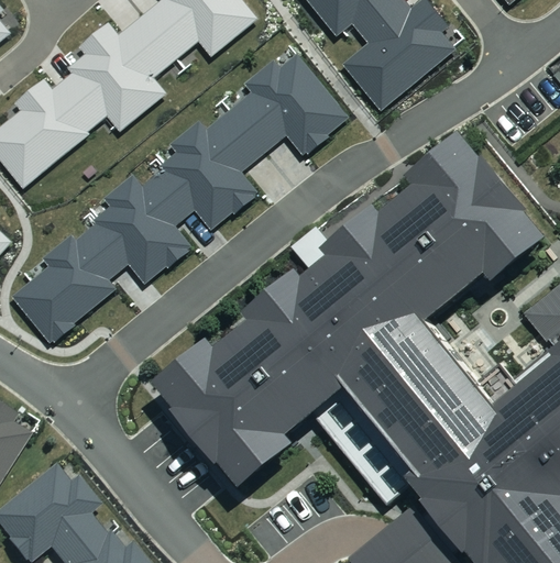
[(160,0),(140,17),(176,59),(198,42),(210,57),(257,19),(241,0),(160,0)]
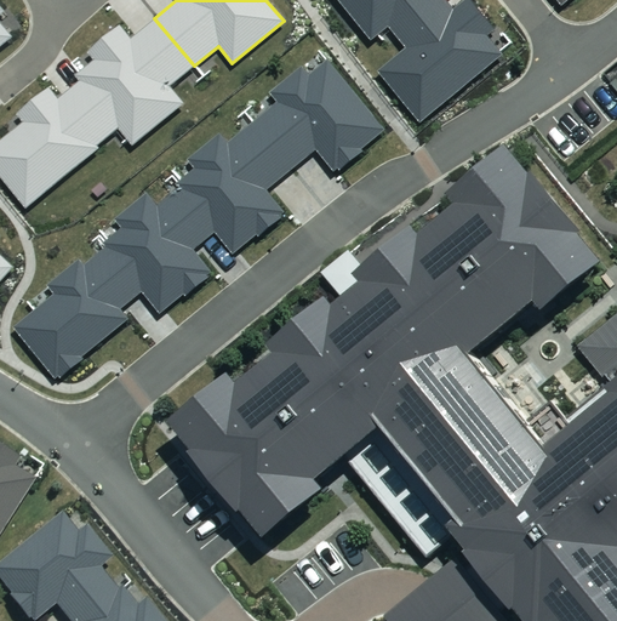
[(335,0),(369,41),(387,26),(418,0),(335,0)]
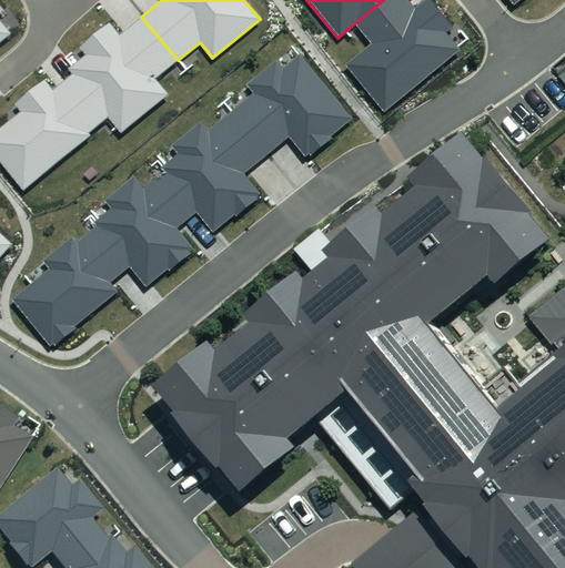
[(422,0),(414,8),(407,0),(383,0),(354,23),(370,43),(343,64),(382,113),(460,50),(444,32),(452,27),(430,0),(422,0)]
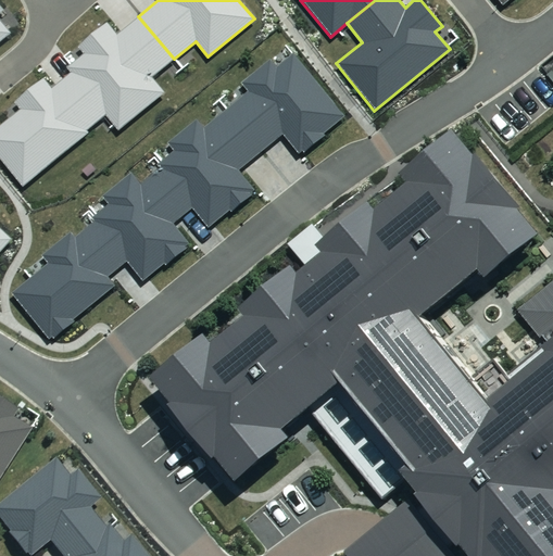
[(65,67),(68,72),(104,115),(117,130),(163,93),(150,77),(174,59),(138,16),(115,35),(105,23),(77,47),(83,53),(65,67)]
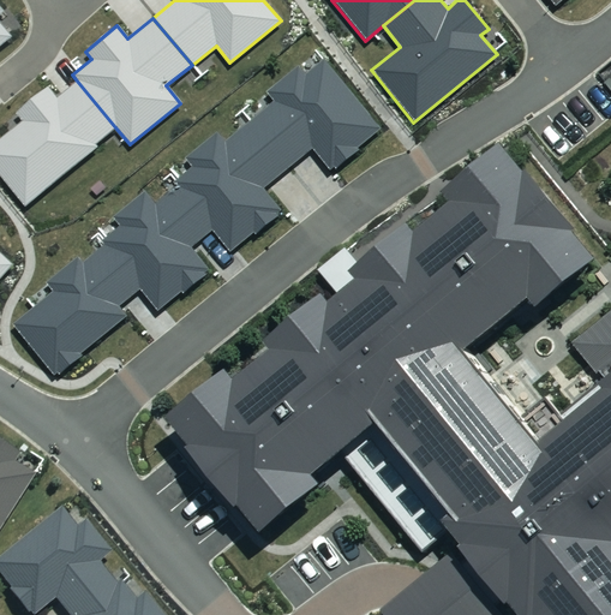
[(250,121),(287,168),(311,149),(328,169),(333,166),(335,169),(358,150),(355,147),(378,127),(323,60),(306,75),(298,66),(265,93),(274,101),(250,121)]
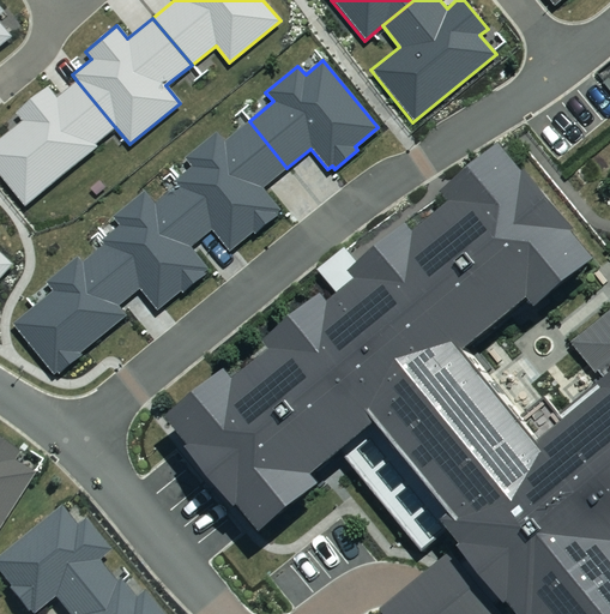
[(20,121),(0,138),(0,178),(23,206),(96,146),(94,144),(115,127),(76,79),(54,97),(46,88),(14,113),(20,121)]
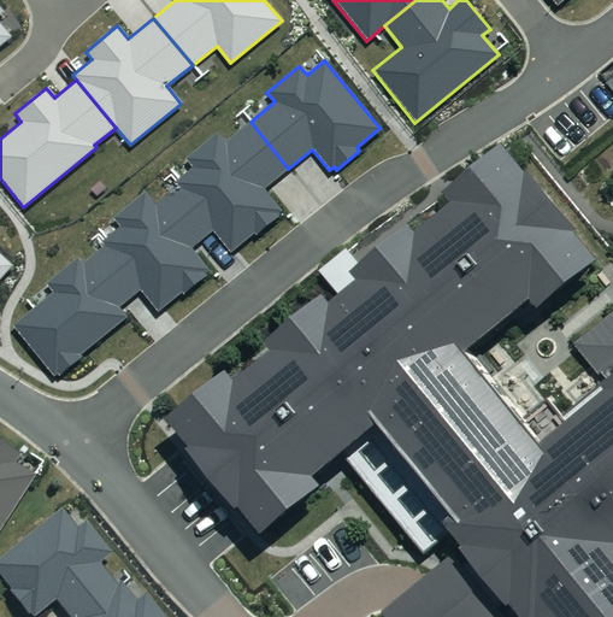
[(177,187),(213,230),(230,252),(253,234),(255,235),(278,217),(276,215),(280,211),(263,189),(288,169),(251,122),(224,142),(217,134),(186,159),(193,168),(174,182),(177,187)]
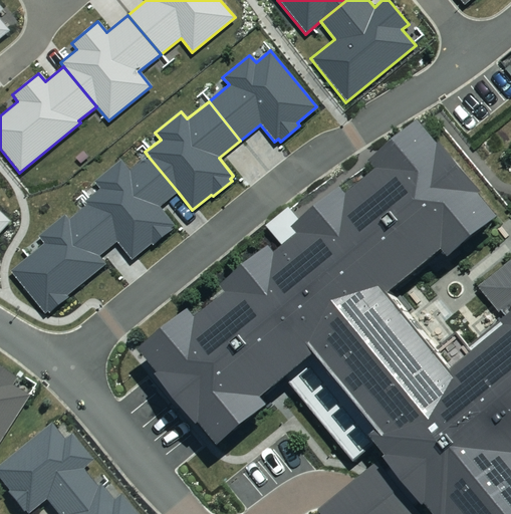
[(510,513),(510,259),(478,287),(504,319),(468,348),(457,334),(438,350),(393,296),(446,252),(453,259),(503,218),(485,196),(488,193),(446,142),(444,144),(424,121),(374,162),(381,170),(349,195),(344,188),(301,223),(288,207),(265,226),(283,249),(278,253),(273,246),(224,286),(229,293),(198,319),(192,311),(143,351),(162,374),(159,376),(200,427),(203,425),(221,447),(271,407),(265,400),(288,381),(354,462),(378,443),(391,458),(388,460),(394,468),(386,474),(376,463),(317,511),(319,513),(420,513),(415,507),(421,502),(427,508),(429,507),(435,513),(510,513)]
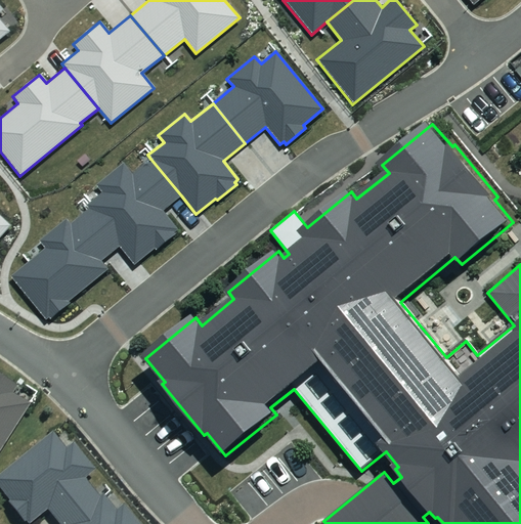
[(88,209),(119,247),(133,265),(154,248),(156,250),(175,233),(173,231),(176,229),(162,212),(181,195),(150,159),(132,174),(123,163),(95,185),(101,192),(85,206),(88,209)]
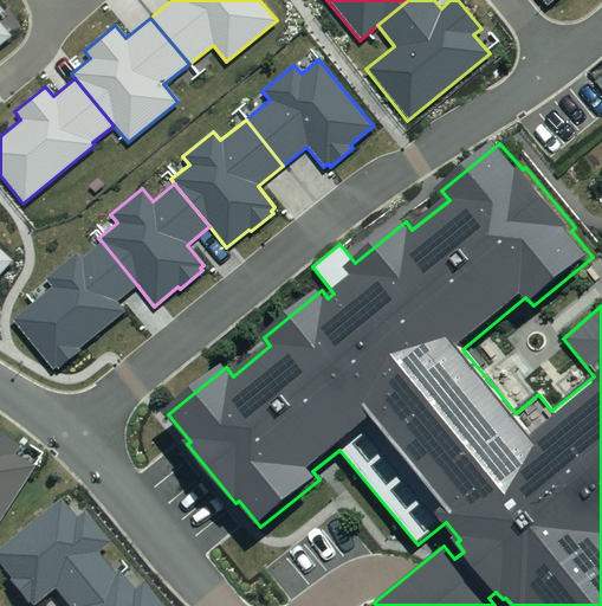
[(116,302),(137,285),(102,242),(81,258),(76,253),(45,278),(52,287),(11,320),(52,369),(56,367),(57,369),(79,350),(78,349),(123,311),(116,302)]
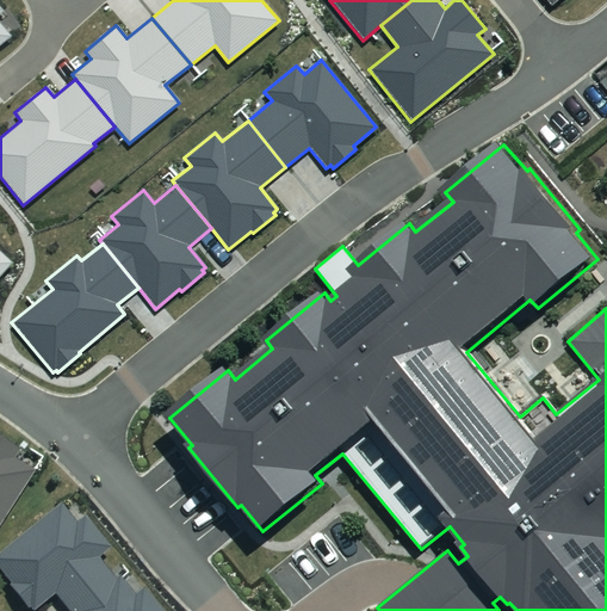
[(0,275),(11,264),(0,253),(0,275)]
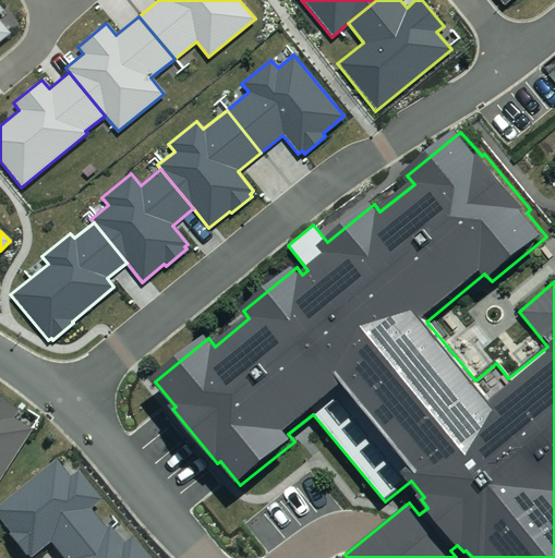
[(0,475),(27,433),(9,422),(14,414),(0,404),(0,475)]
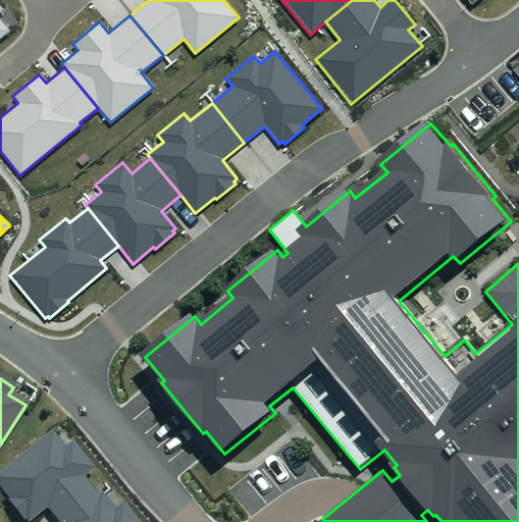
[(0,493),(7,503),(4,505),(18,521),(20,521),(21,521),(28,521),(43,510),(52,521),(65,521),(96,498),(81,479),(91,471),(69,445),(61,451),(49,434),(0,474),(0,493)]
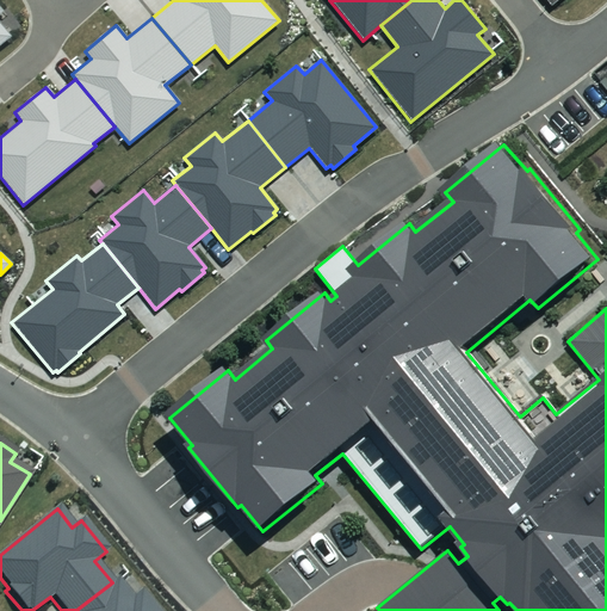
[(116,580),(112,582),(76,610),(154,610),(138,592),(131,598),(116,580)]
